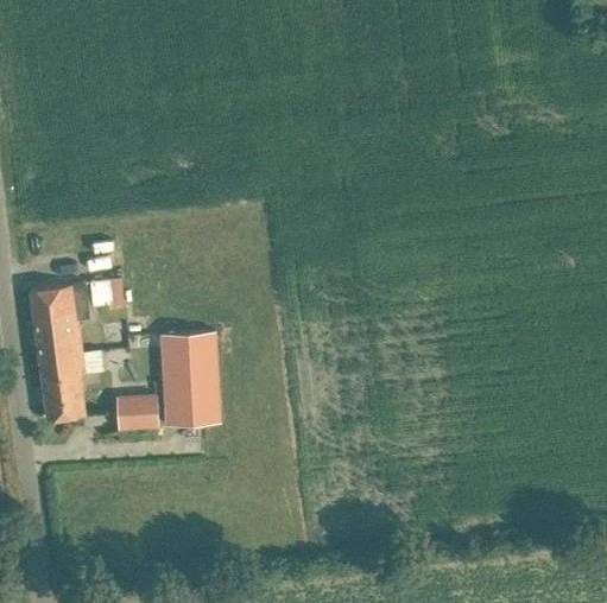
[(94,279),(95,305),(128,304),(127,278),(94,279)]
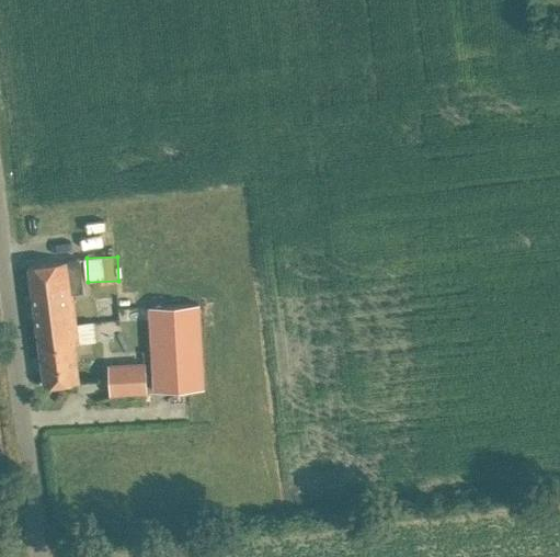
[(79,263),(27,270),(34,318),(75,313),(73,298),(83,297),(79,263)]
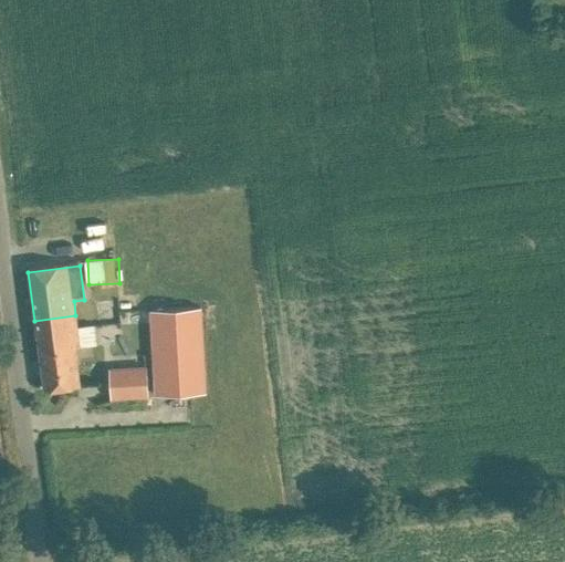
[(154,399),(189,397),(206,396),(200,311),(148,314),(154,399)]
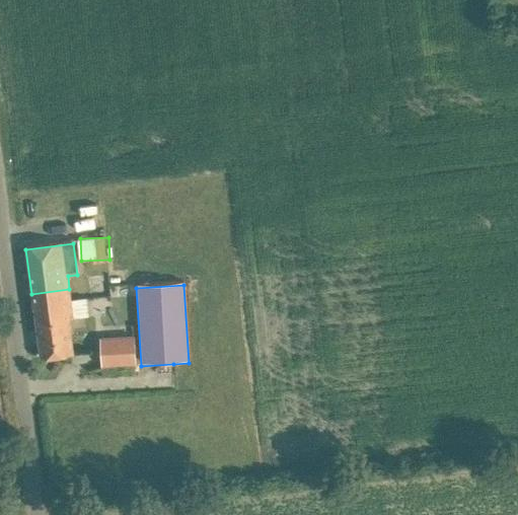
[(69,289),(31,294),(41,360),(61,357),(72,356),(69,321),(67,303),(71,302),(69,289)]
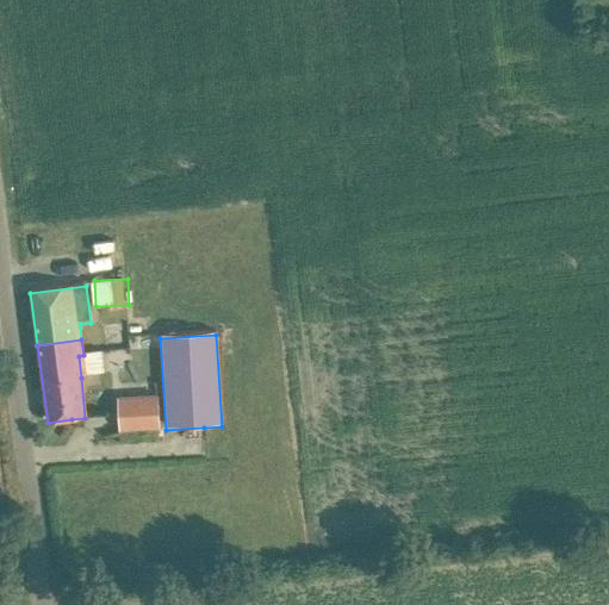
[(119,431),(159,429),(157,400),(118,401),(119,431)]
